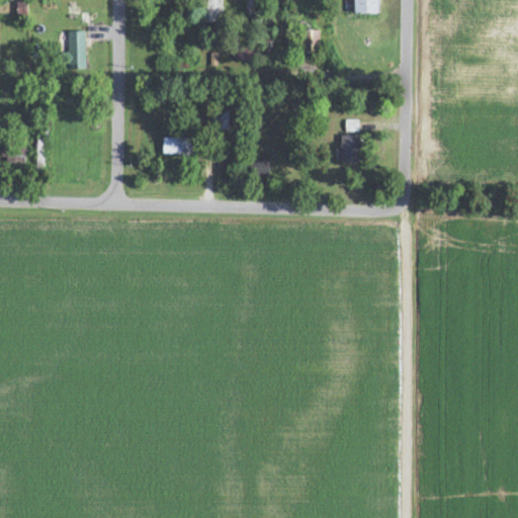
[(219,0),(202,0),(203,23),(220,22),(219,0)]
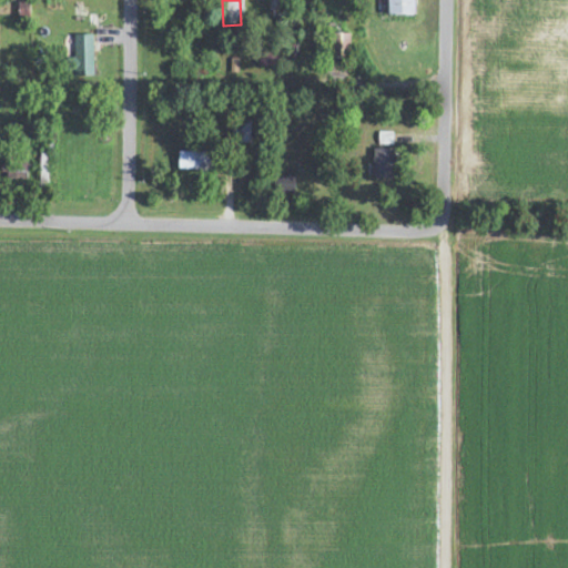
[(387,0),(388,17),(415,16),(414,0),(387,0)]
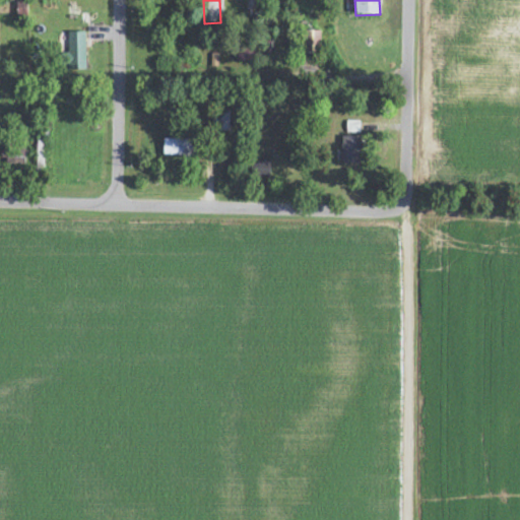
[(85,70),(85,33),(69,33),(69,71),(85,70)]
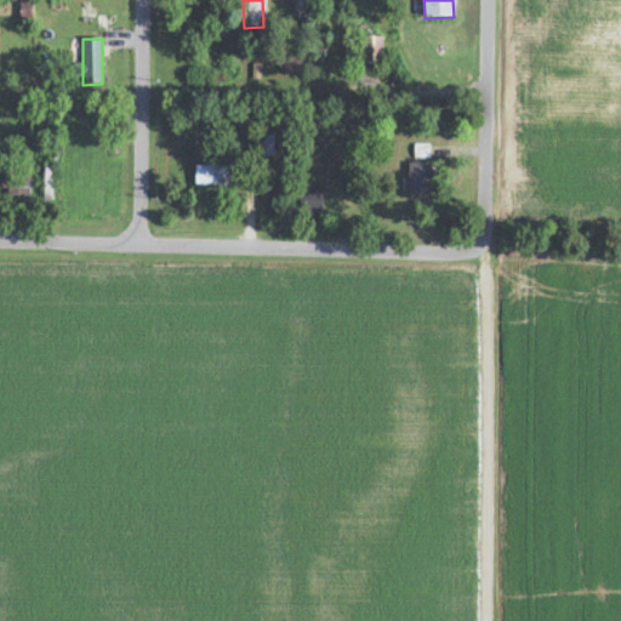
[(428,159),(428,146),(414,146),(412,159),(428,159)]
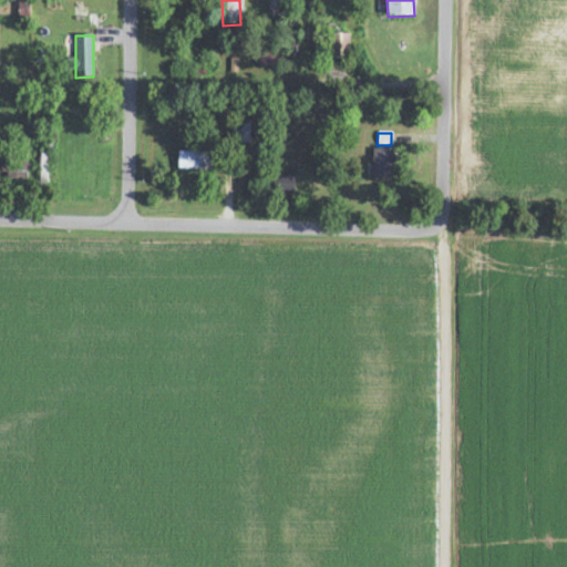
[(393,150),(373,150),(372,179),(392,181),(393,150)]
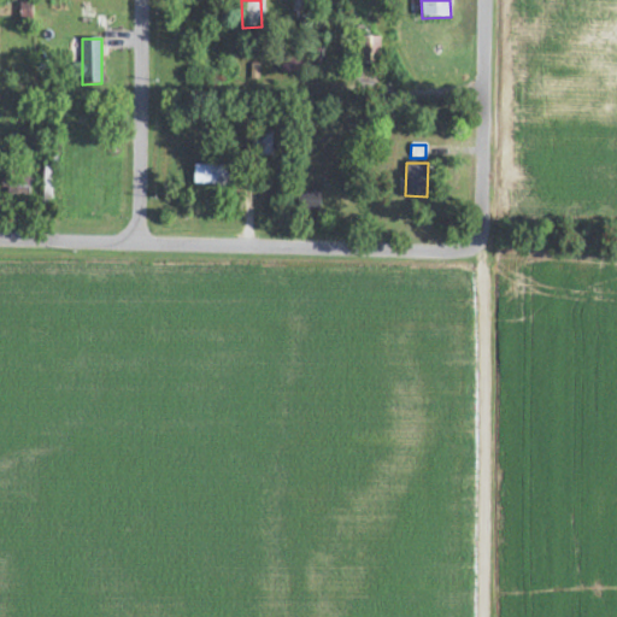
[(194,184),(231,184),(233,165),(194,165),(194,184)]
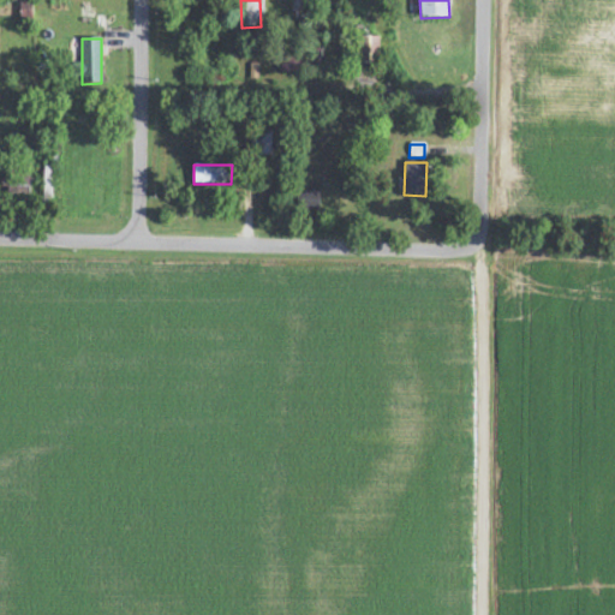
[(29,195),(29,181),(7,181),(9,196),(29,195)]
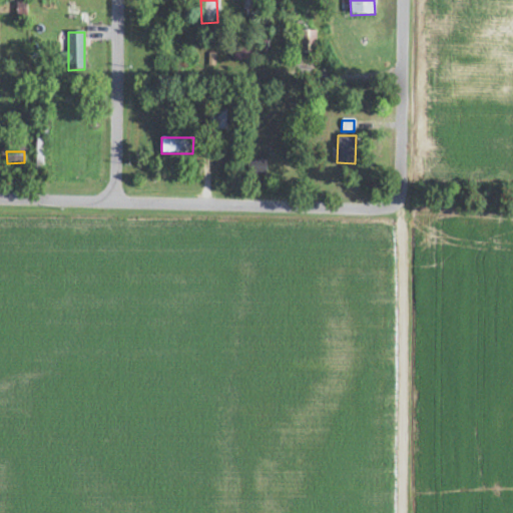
[(267,159),(250,159),(250,172),(267,173),(267,159)]
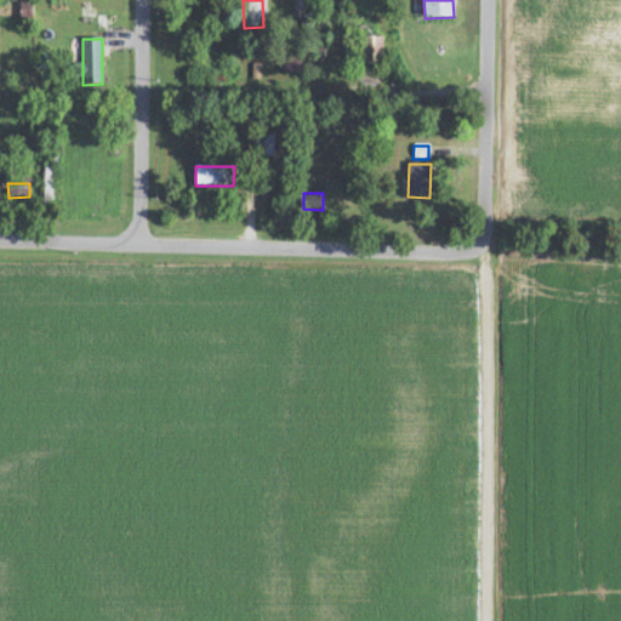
All buildings are outlined.
